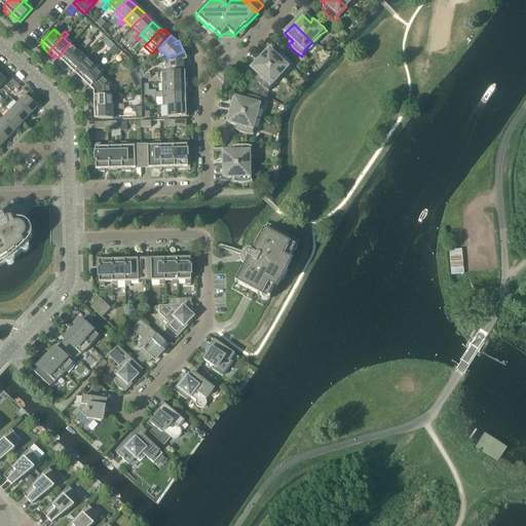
[(88,38),(80,46),(84,49),(87,45),(86,44),(89,40),(88,38)]
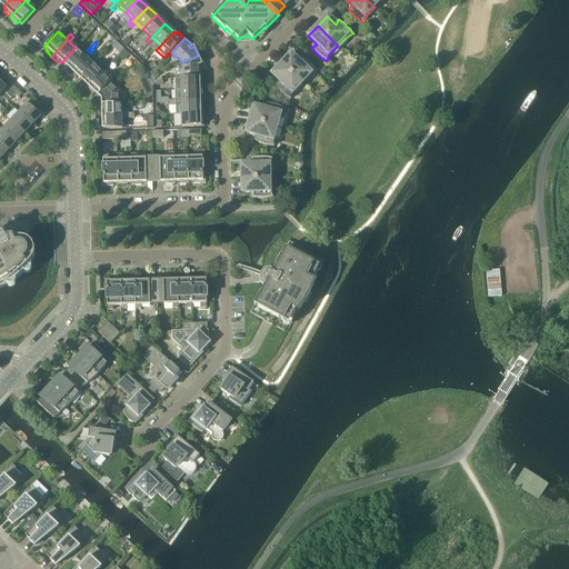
[(80,45),(76,48),(62,62),(65,65),(62,67),(69,72),(85,57),(82,55),(87,51),(80,45)]
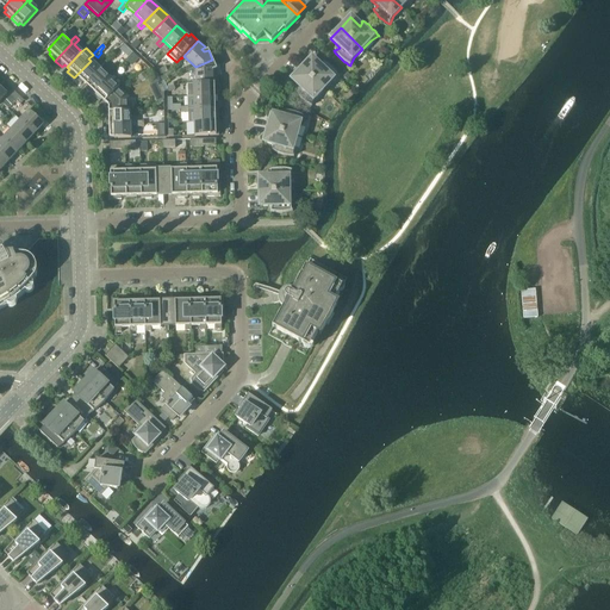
[(91,61),(74,78),(81,85),(83,82),(86,85),(104,64),(97,58),(98,57),(93,54),(93,55),(88,58),(91,61)]
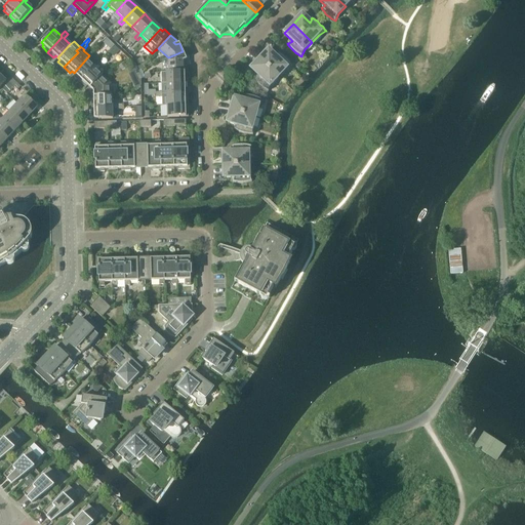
[(115,46),(109,52),(113,57),(119,50),(115,46)]
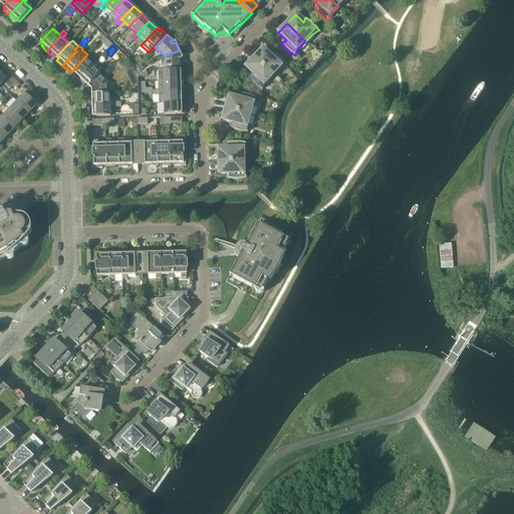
[(274,53),(272,52),(272,53),(270,56),(262,49),(254,58),(272,76),(279,68),(285,65),(286,65),(285,64),(284,63),(283,61),(281,59),(280,57),(278,56),(276,54),(274,53)]
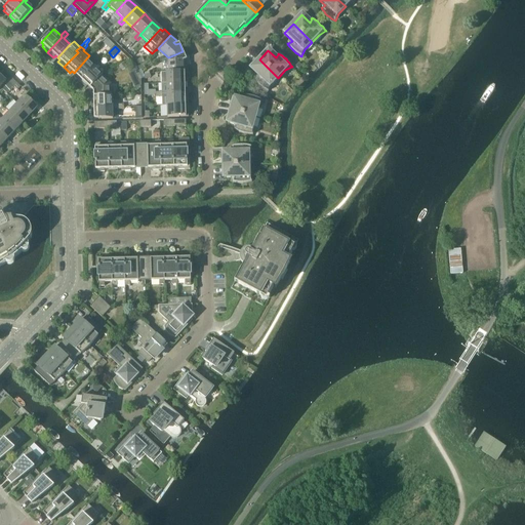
[(187,59),(183,51),(168,57),(168,72),(187,72),(187,64),(184,64),(184,62),(187,59)]
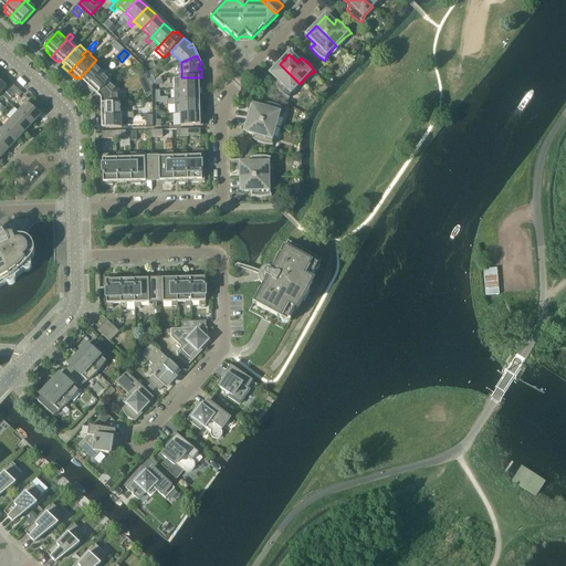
[(105,69),(96,60),(80,79),(82,81),(80,83),(86,88),(105,69)]
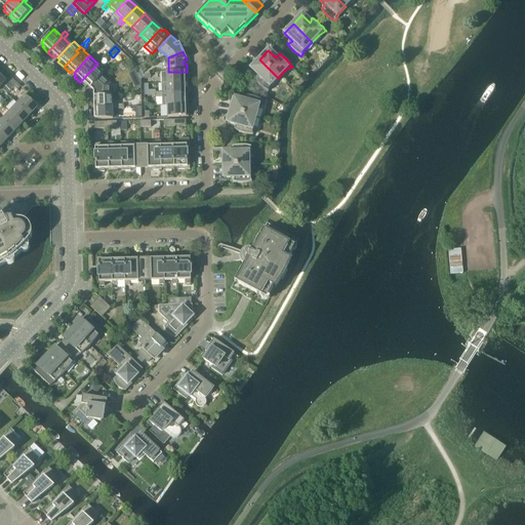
[(278,78),(259,59),(250,69),(258,77),(254,79),(254,78),(253,79),(254,80),(256,82),(258,84),(259,86),(263,88),(266,90),(268,92),(268,91),(271,84),(278,78)]
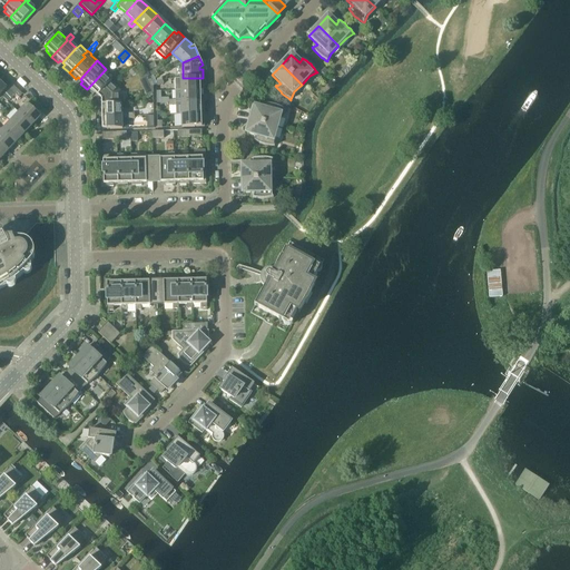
[(115,78),(106,69),(87,89),(94,96),(95,94),(97,96),(98,96),(110,82),(115,78)]
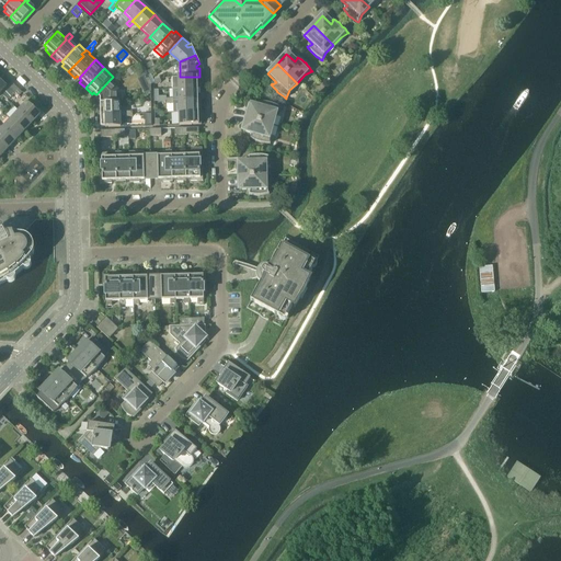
[(199,77),(180,77),(171,78),(172,89),(178,89),(196,89),(196,86),(199,86),(199,77)]
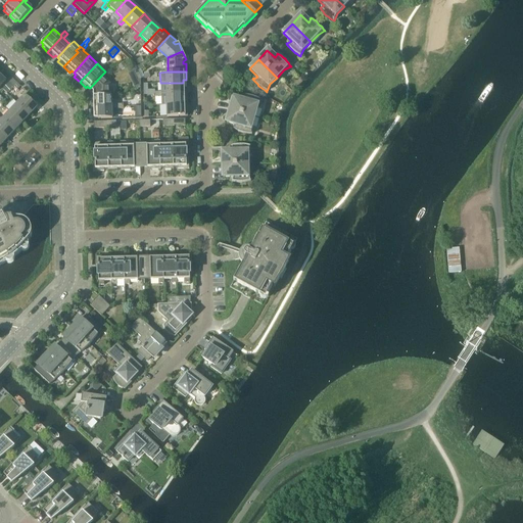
[(90,88),(89,88),(88,89),(92,97),(93,97),(93,96),(110,96),(109,84),(101,76),(90,88)]
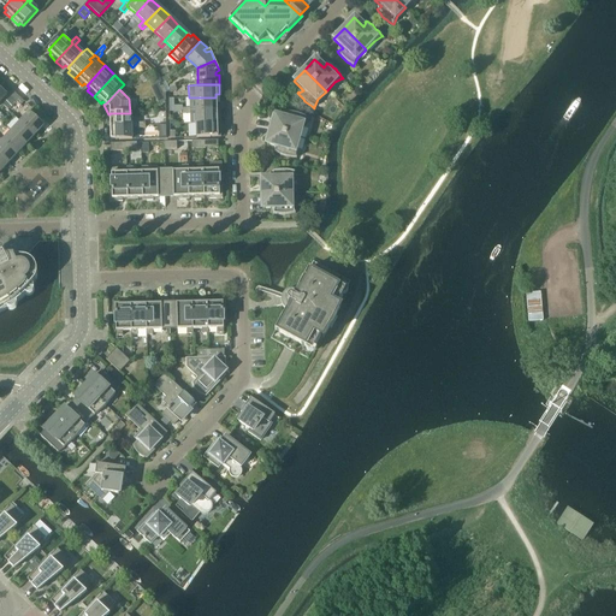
[(11,96),(3,105),(12,114),(21,106),(11,96)]
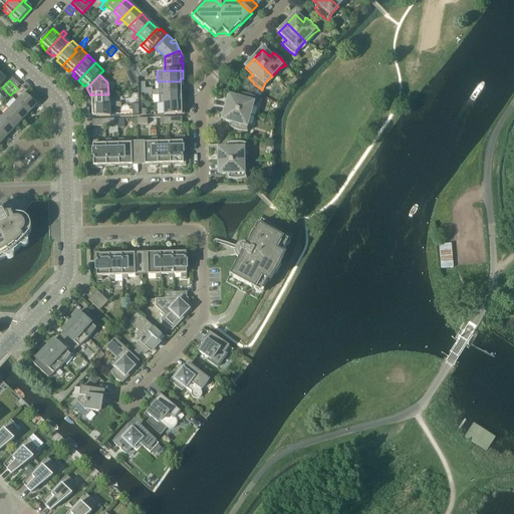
[(180,81),(158,81),(158,90),(158,95),(164,95),(163,92),(184,92),(184,84),(180,84),(180,81)]
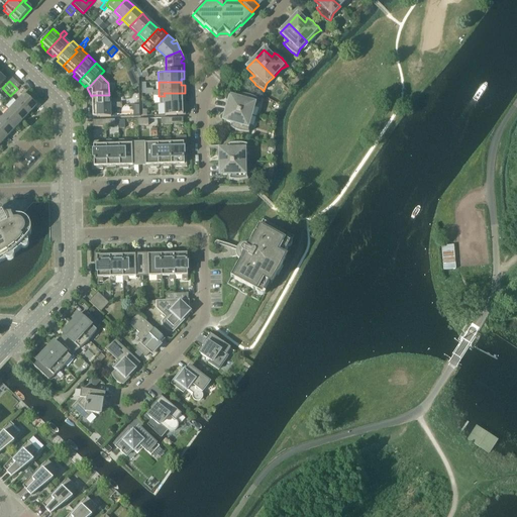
[(165,96),(159,96),(159,104),(165,104),(182,104),(182,101),(185,101),(185,93),(164,93),(165,96)]
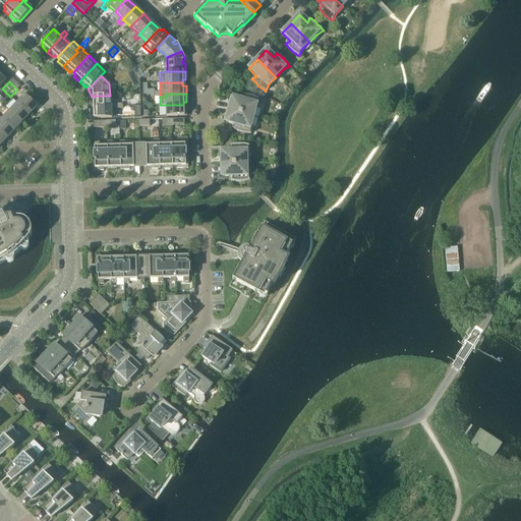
[(17,103),(30,115),(37,107),(24,95),(17,103)]
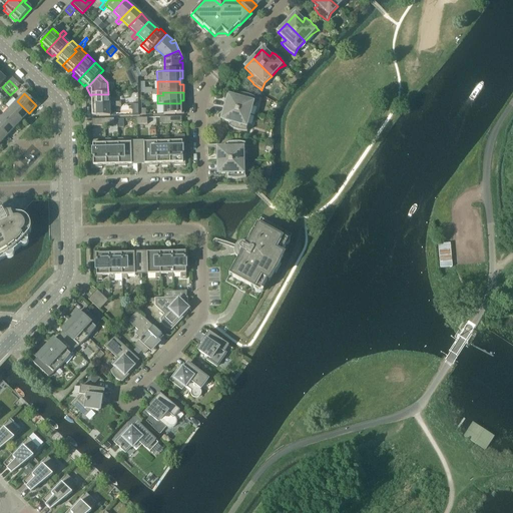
[(91,94),(91,95),(91,97),(89,97),(89,105),(109,105),(109,103),(109,94),(108,94),(91,94)]
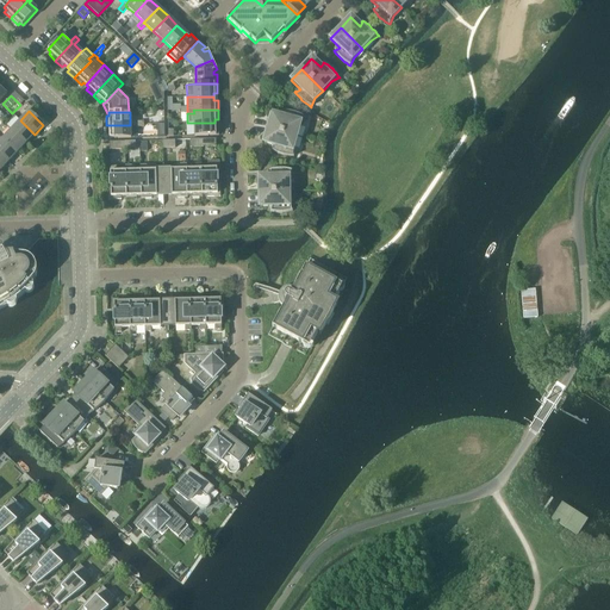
[(272,114),(267,129),(297,137),(299,125),(304,118),(305,119),(305,118),(303,117),(302,116),(298,114),(296,114),(292,113),(287,112),(284,112),(284,118),(272,114)]
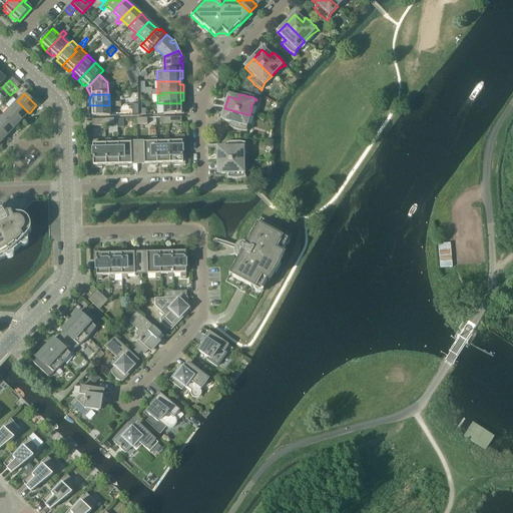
[(29,113),(17,101),(9,109),(21,121),(29,113)]
